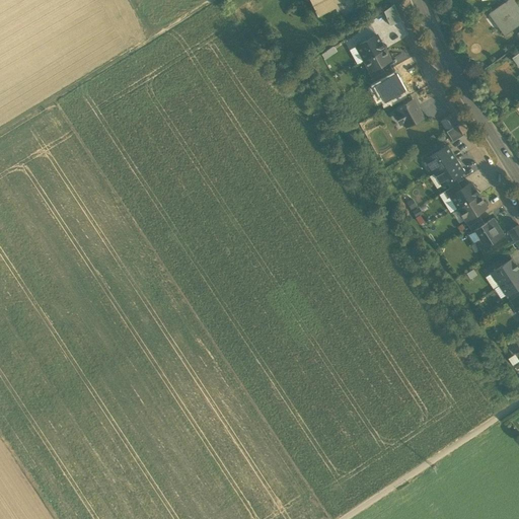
[(313,10),(316,16),(317,15),(316,14),(335,5),(337,10),(356,1),(355,0),(309,0),(312,5),(314,10),(313,10)]
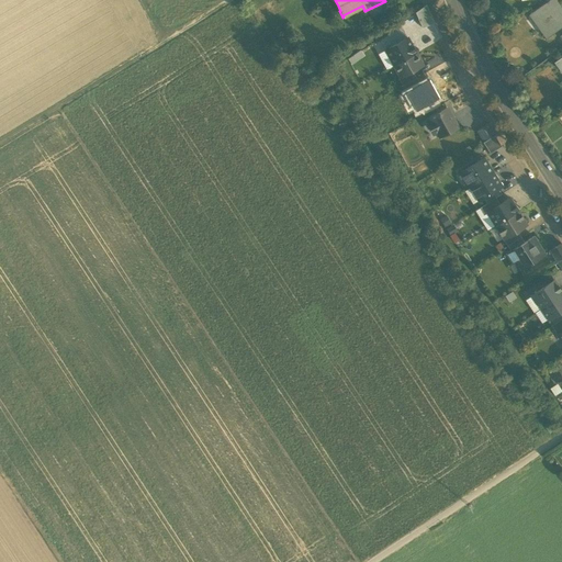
[(539,30),(546,37),(561,25),(561,13),(561,14),(552,1),(552,0),(551,0),(546,4),(529,17),(530,17),(531,15),(541,27),(539,30)]
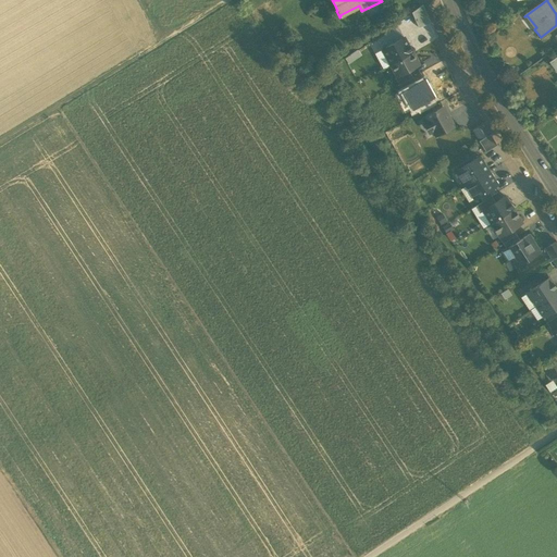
[(412,12),(418,28),(431,23),(423,4),(412,12)]
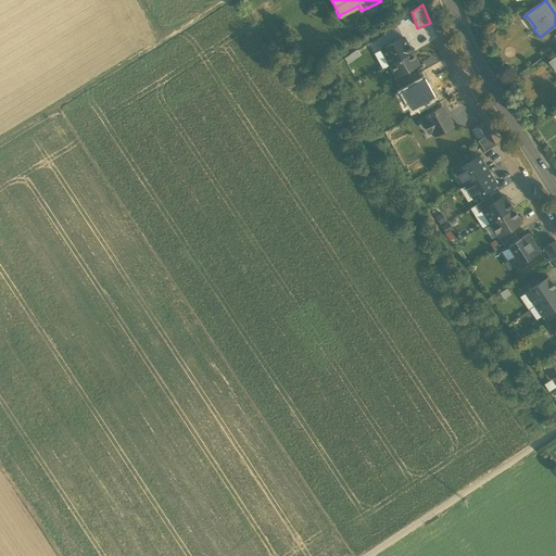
[(329,15),(336,11),(337,11),(335,5),(326,10),(329,15)]
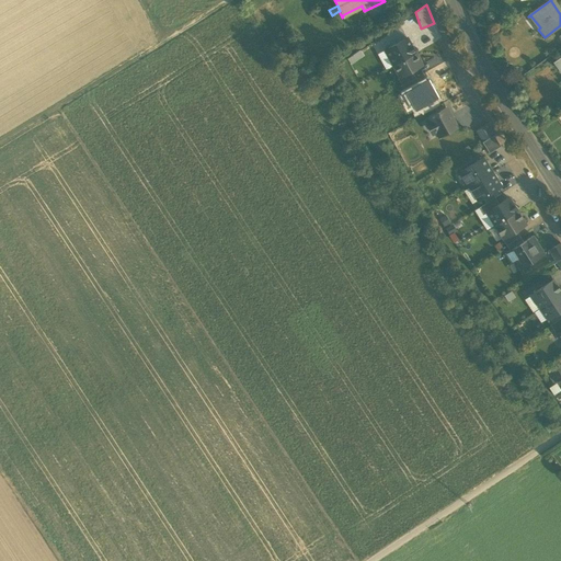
[(407,37),(385,49),(393,65),(415,53),(407,37)]
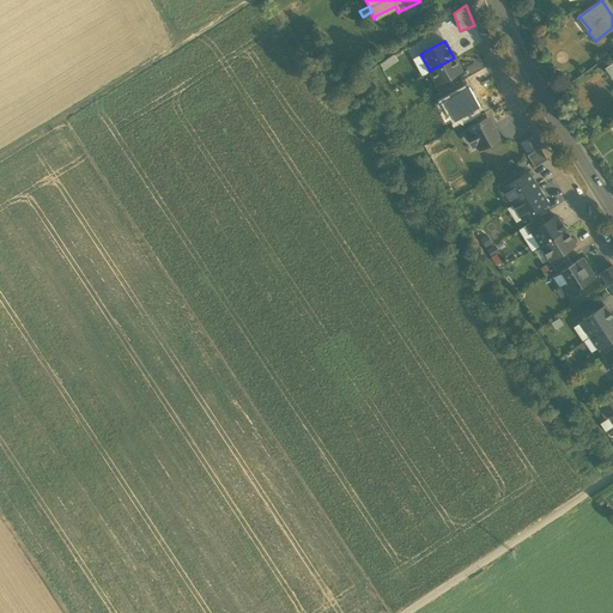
[(422,76),(430,71),(420,54),(412,59),(422,76)]
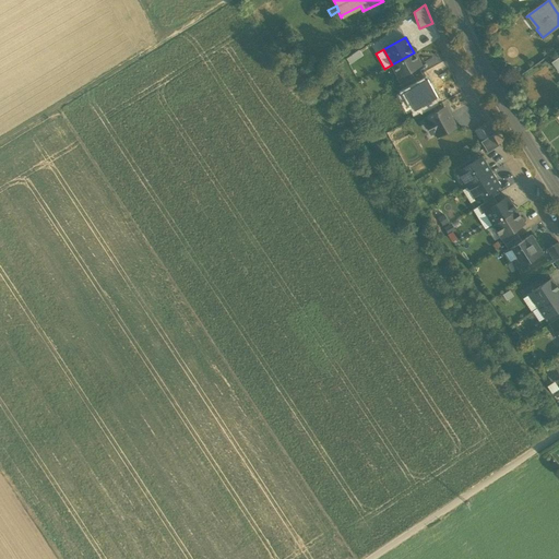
[(358,50),(346,58),(349,64),(363,56),(358,50)]
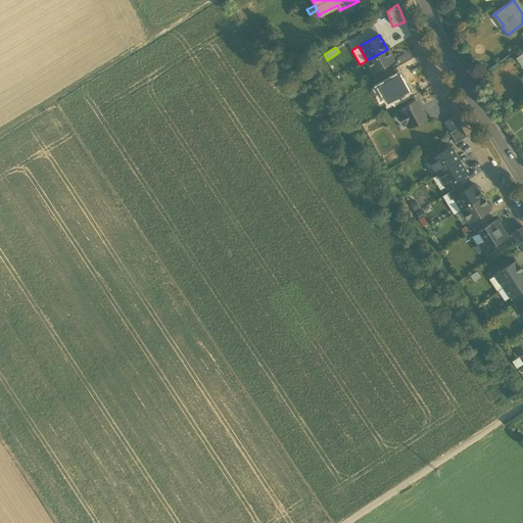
[(373,72),(384,65),(393,60),(387,49),(367,60),(373,72)]
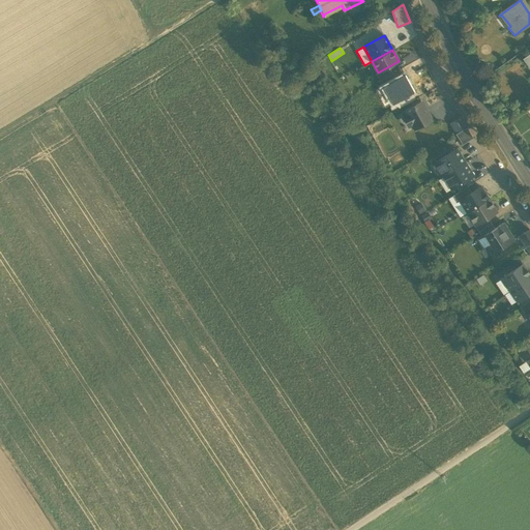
[(376,74),(380,81),(392,74),(389,66),(378,72),(376,74)]
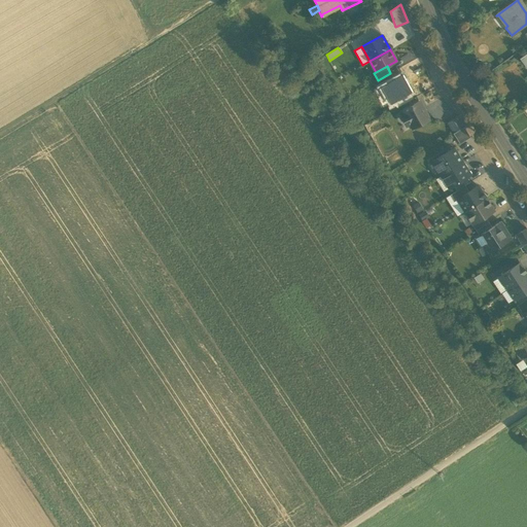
[(402,73),(381,85),(390,104),(393,102),(410,93),(413,92),(402,73)]
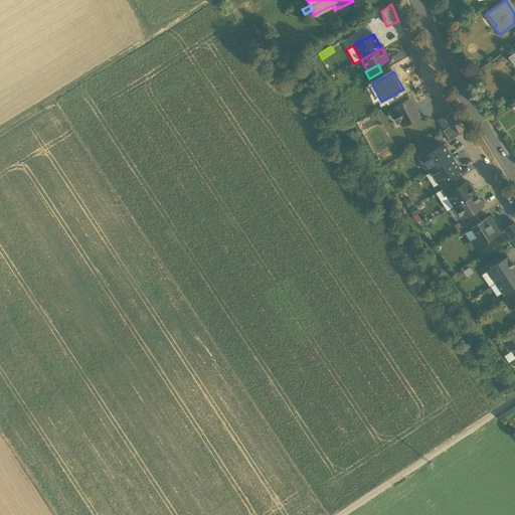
[(384,100),(387,105),(403,97),(400,91),(384,100)]
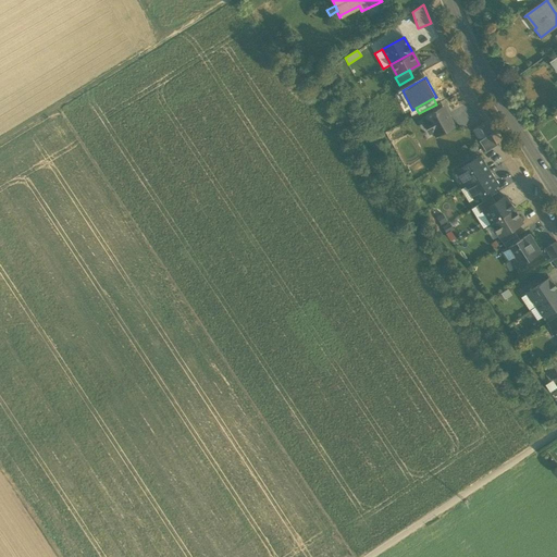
[(443,108),(426,116),(430,122),(425,124),(430,132),(433,130),(436,134),(453,125),(443,108)]
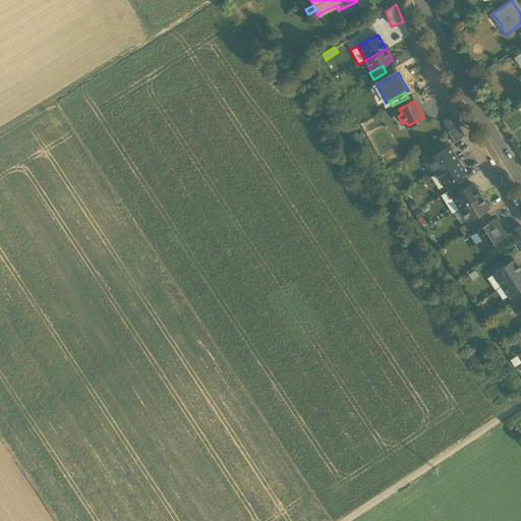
[(448,131),(458,125),(452,115),(442,121),(448,131)]
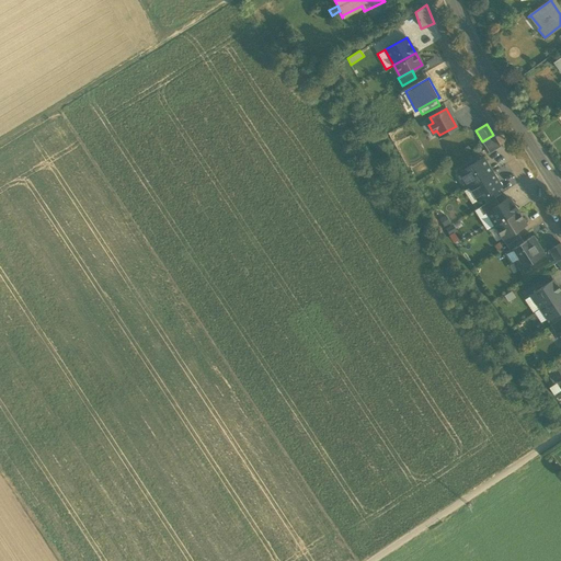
[(482,141),(490,153),(501,146),(493,135),(482,141)]
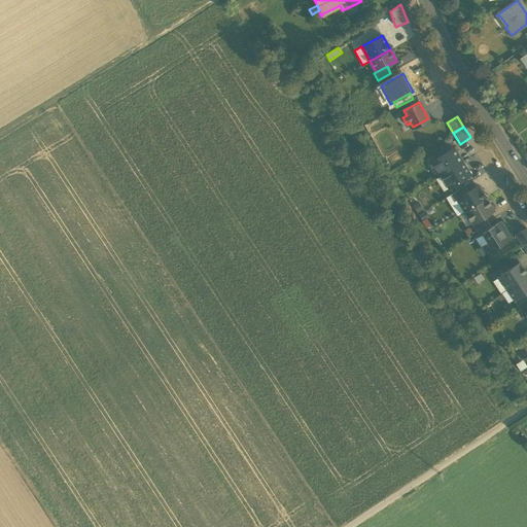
[(431,162),(441,175),(462,161),(454,148),(431,162)]
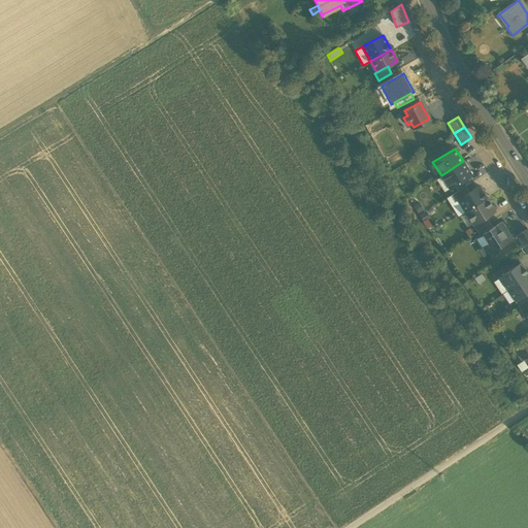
[(471,174),(463,161),(441,175),(441,176),(450,189),(454,186),(468,176),(471,174)]
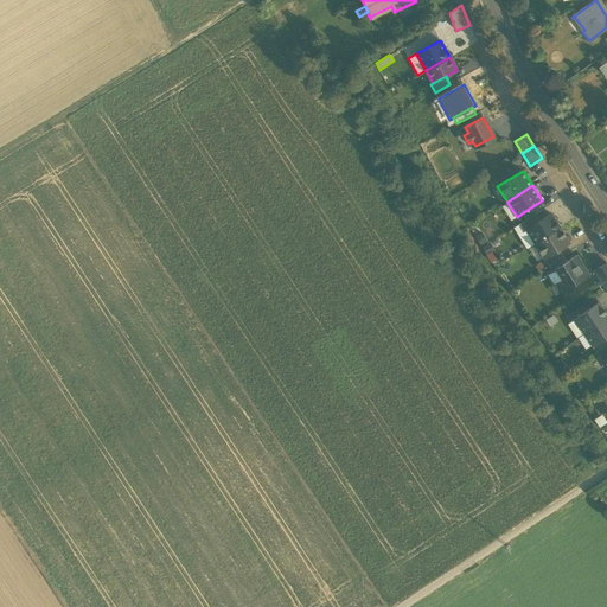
[(511,221),(517,217),(508,203),(502,206),(511,221)]
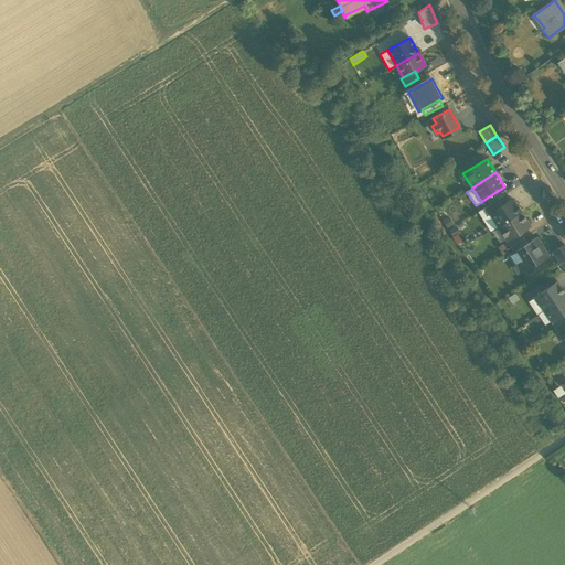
[(501,189),(486,199),(489,204),(499,199),(504,195),(501,189)]
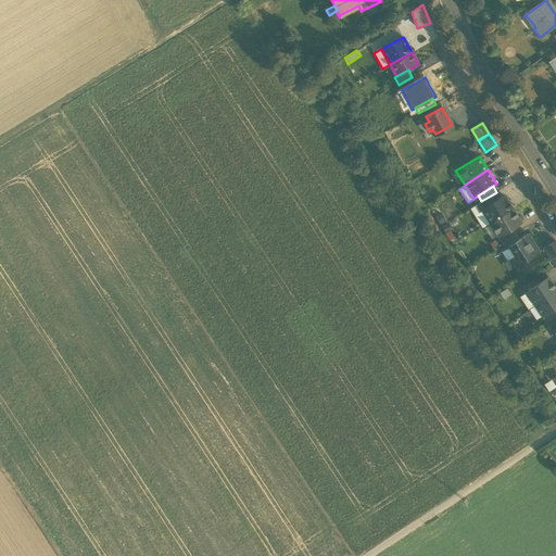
[(482,210),(494,202),(491,196),(481,201),(474,205),(479,213),(482,211),(482,210)]
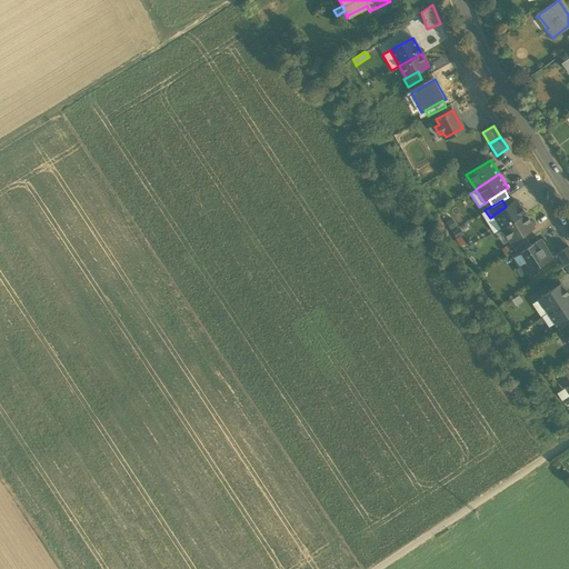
[(501,228),(525,213),(516,200),(506,207),(493,215),(493,216),(501,228)]
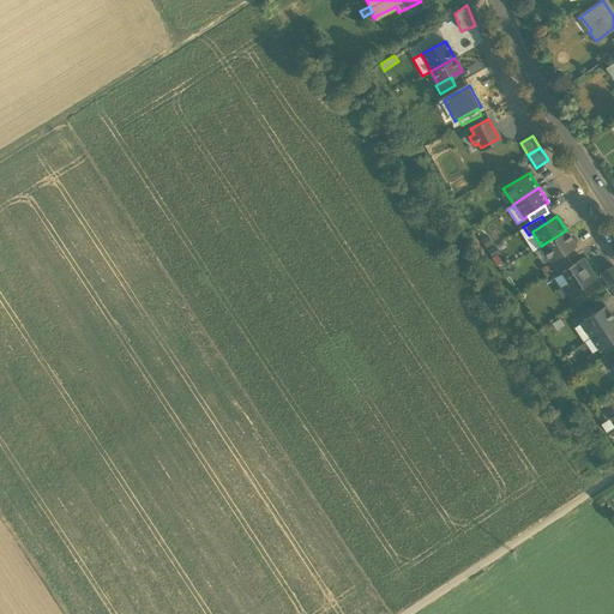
[(533,252),(535,251),(541,246),(533,233),(529,235),(523,227),(518,230),(533,252)]
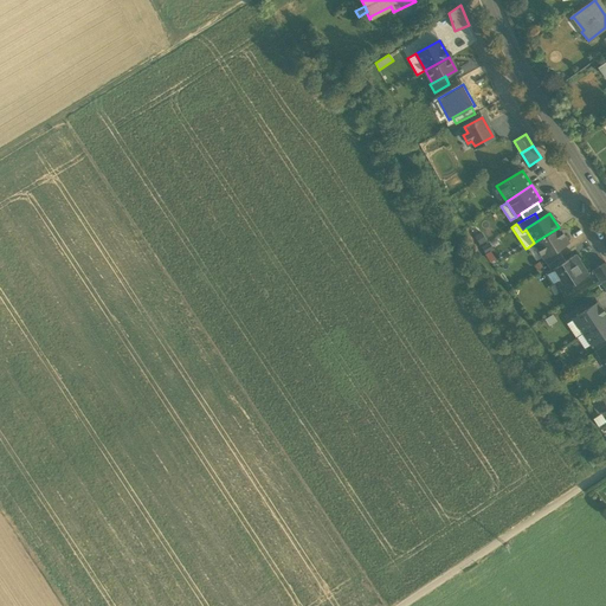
[(543,257),(558,249),(567,243),(559,227),(534,243),(542,256),(543,257)]
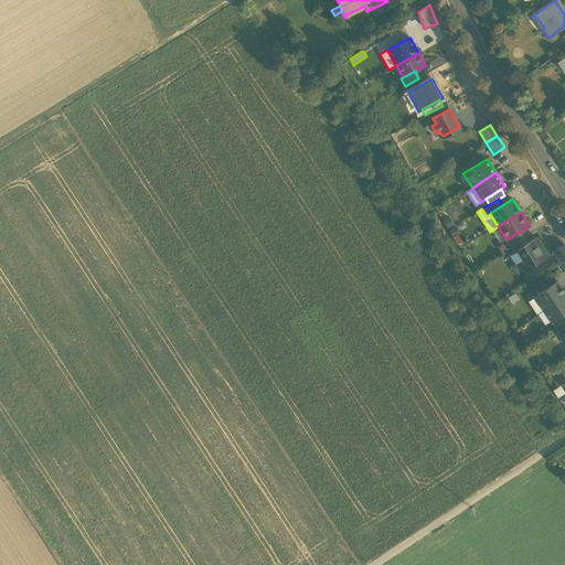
[(505,238),(498,226),(492,231),(499,243),(505,238)]
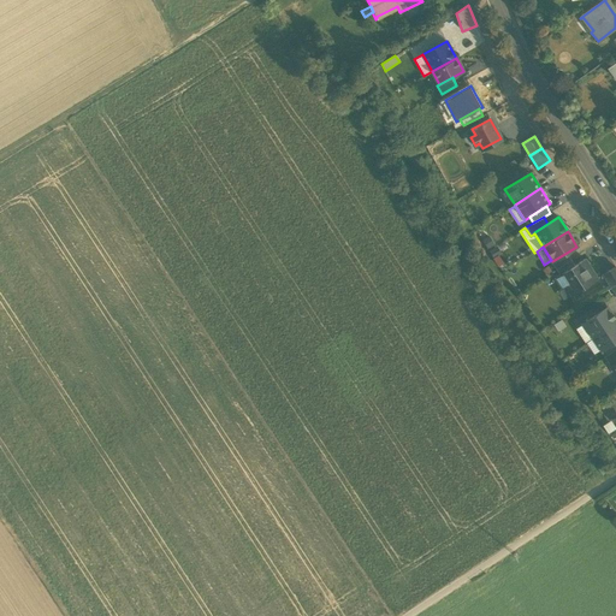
[(551,261),(556,270),(570,260),(567,253),(552,261),(551,261)]
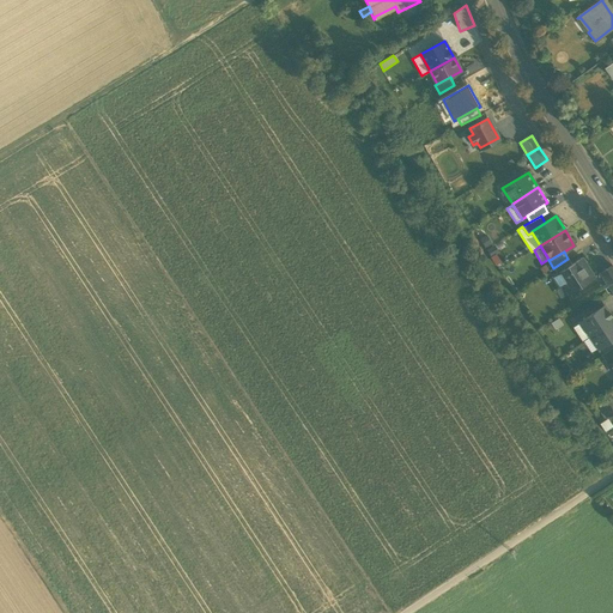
[(563,284),(569,293),(594,277),(582,258),(572,265),(557,274),(553,277),(559,286),(563,284)]
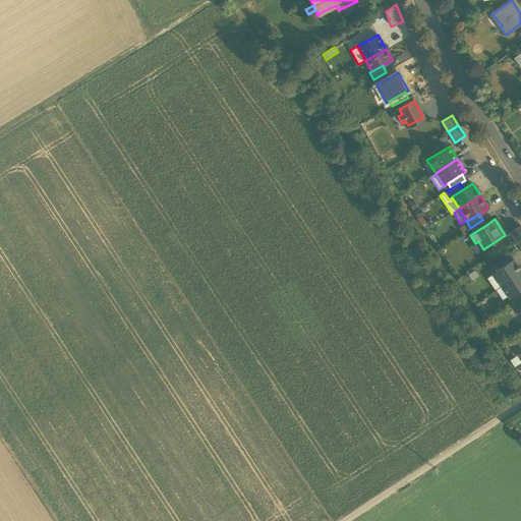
[(470,228),(473,233),(486,225),(482,220),(470,228)]
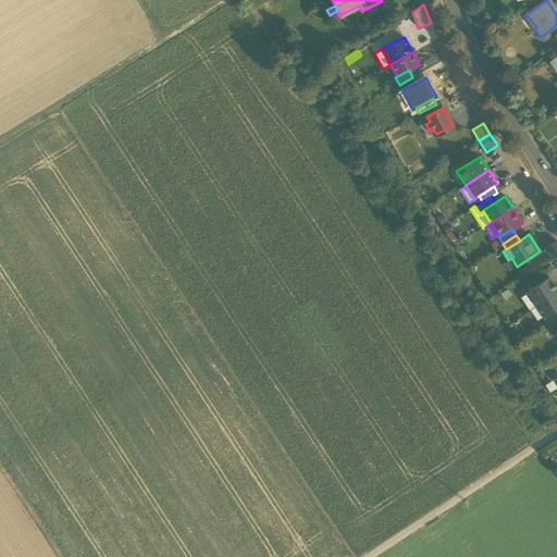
[(545,248),(553,259),(556,256),(556,242),(545,248)]
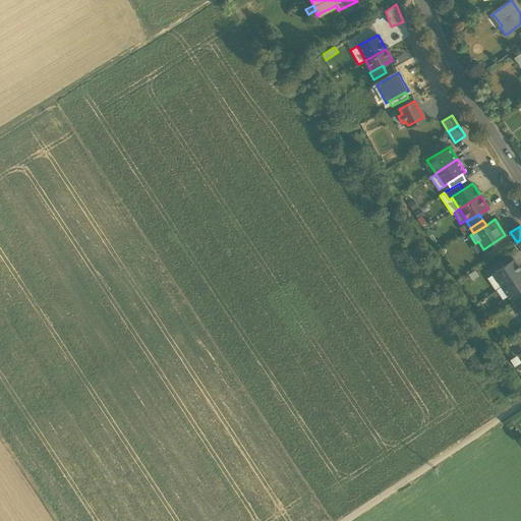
[(502,286),(520,273),(520,271),(514,259),(493,274),(498,281),(499,281),(502,286)]
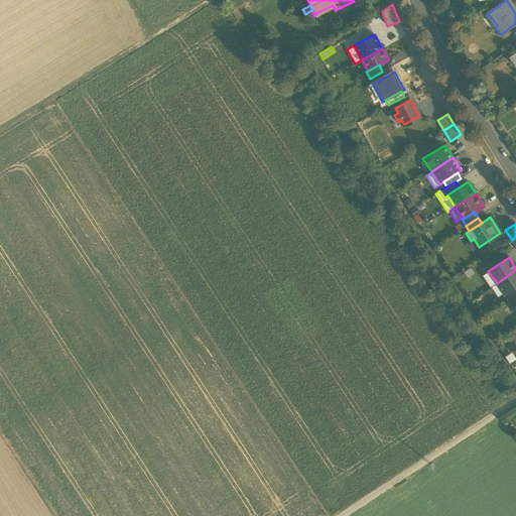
[(515,270),(497,283),(503,292),(504,293),(515,284),(515,270)]
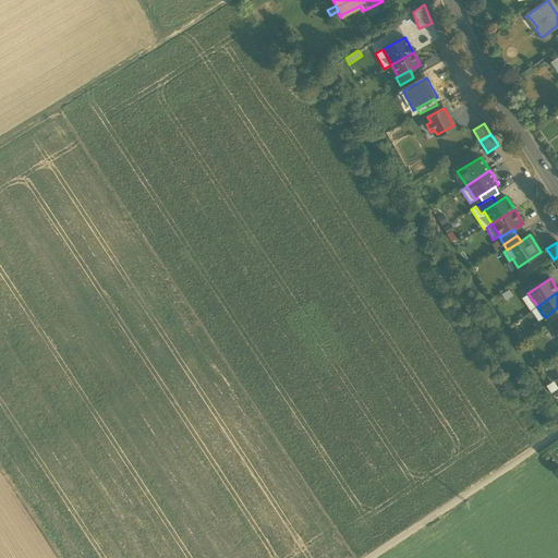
[(557,307),(545,317),(544,316),(543,317),(547,323),(557,315),(557,307)]
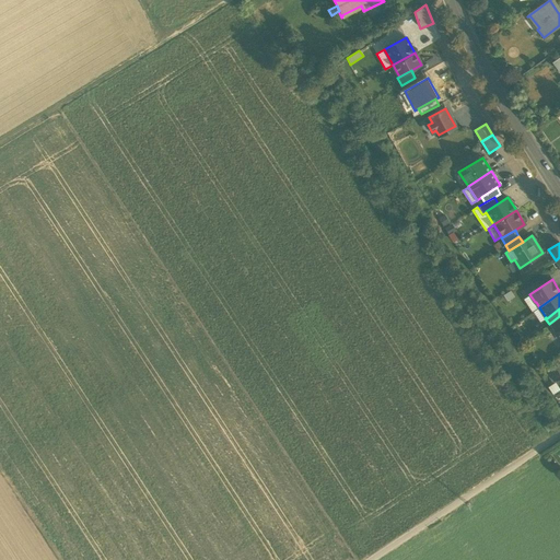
[(559,316),(549,324),(555,331),(556,330),(559,326),(559,316)]
